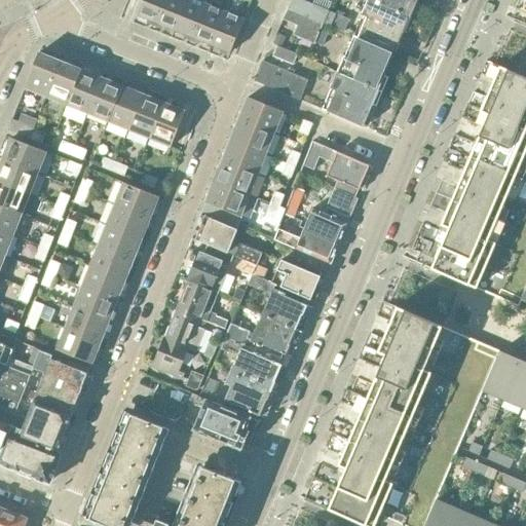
[(156,23),(165,0),(144,0),(138,14),(156,23)]
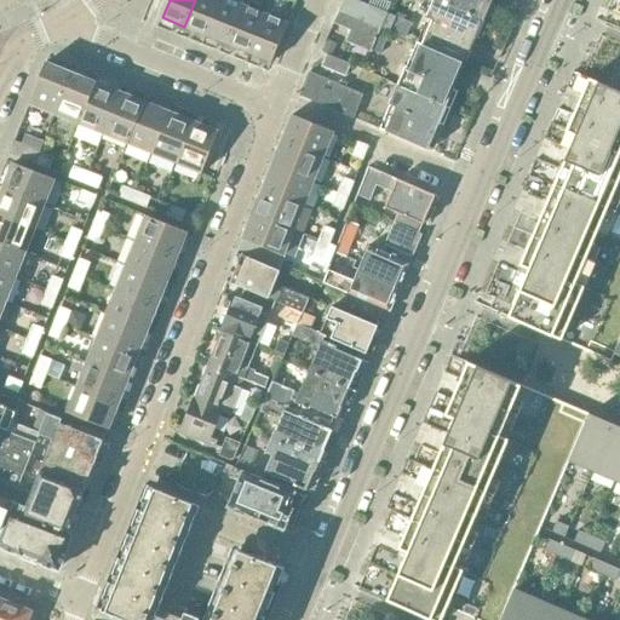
[(195,0),(184,27),(207,35),(220,0),(195,0)]
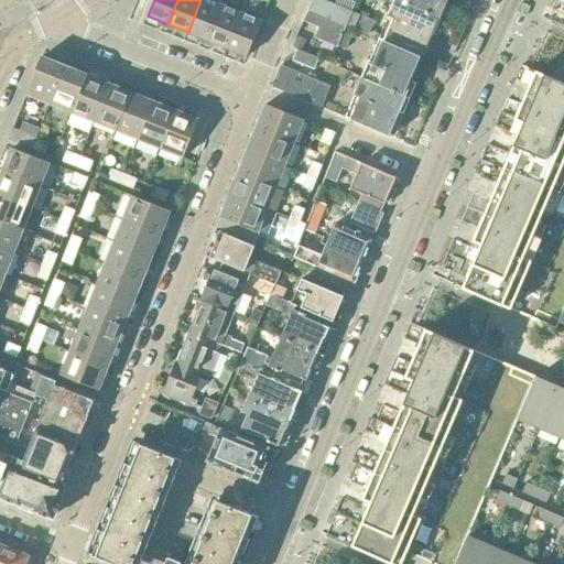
[(213,0),(201,0),(188,32),(208,40),(223,4),(213,0)]
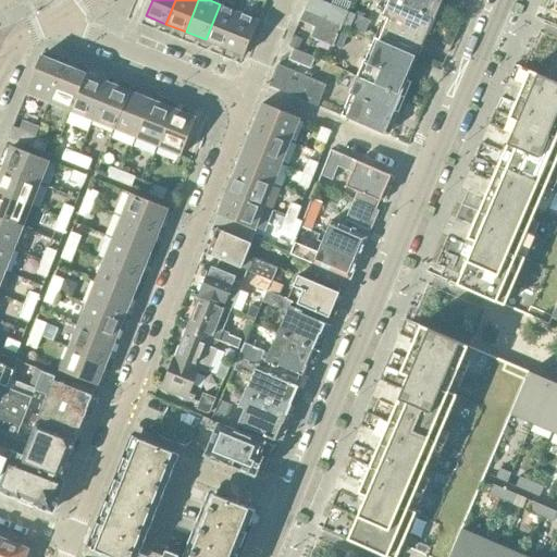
[(319,0),(310,0),(306,8),(356,29),(364,33),(369,23),(355,17),(356,14),(332,5),(319,0)]
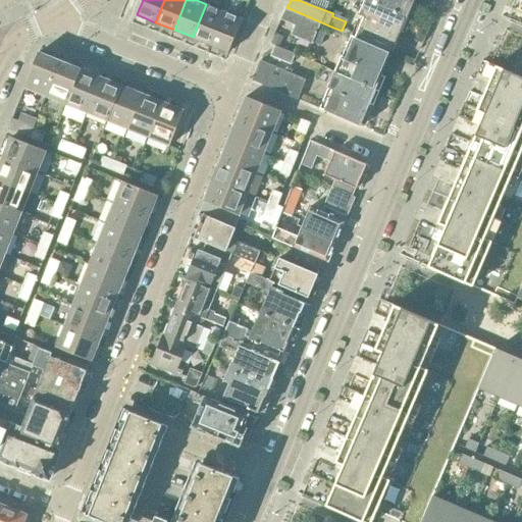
[(405,33),(411,17),(370,0),(366,0),(360,15),(365,17),(357,38),(392,52),(402,31),(405,33)]
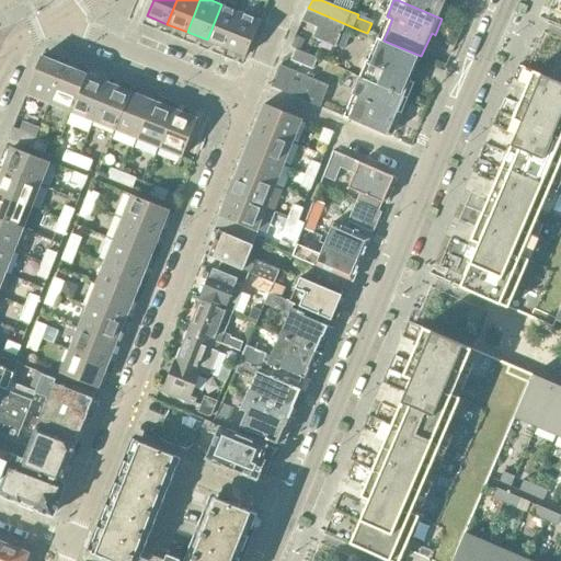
[(398,0),(442,19),(448,4),(444,2),(445,0),(398,0)]
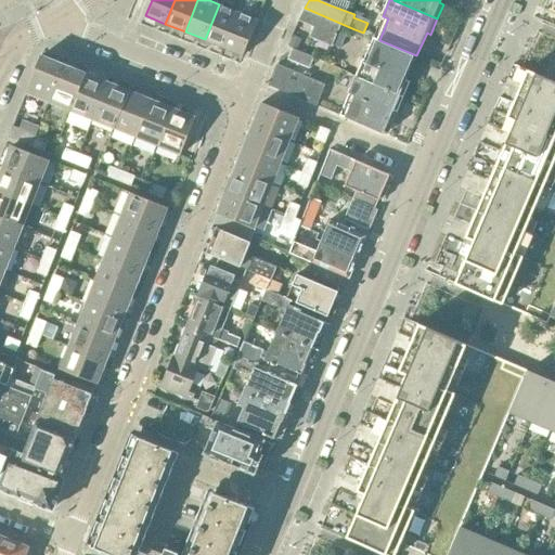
[(224,47),(239,12),(219,4),(205,39),(224,47)]
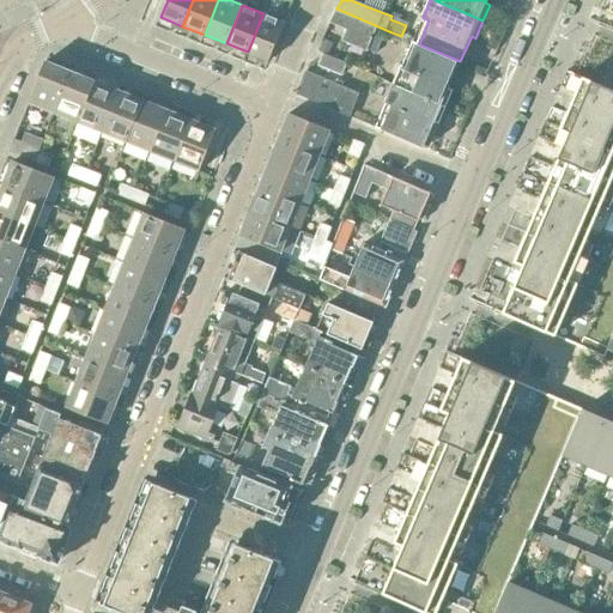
[(392,32),(337,8),(331,22),(347,29),(343,40),(366,50),(368,49),(377,54),(383,37),(374,34),(377,26),(386,30),(392,32)]
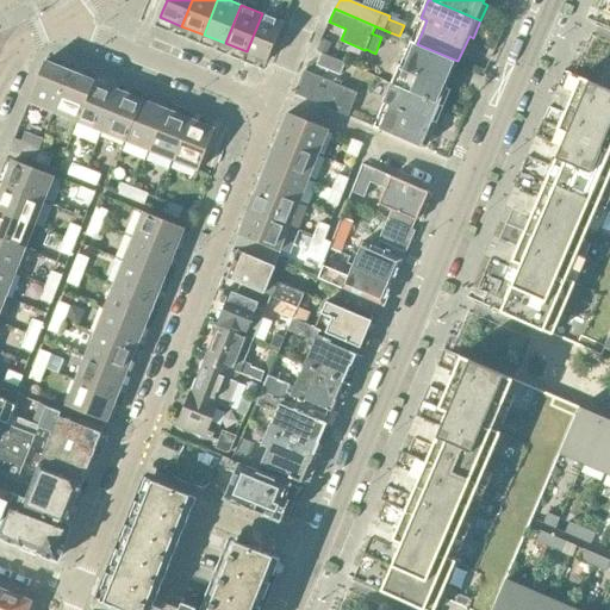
[(284,22),(262,13),(247,51),(268,61),(284,22)]
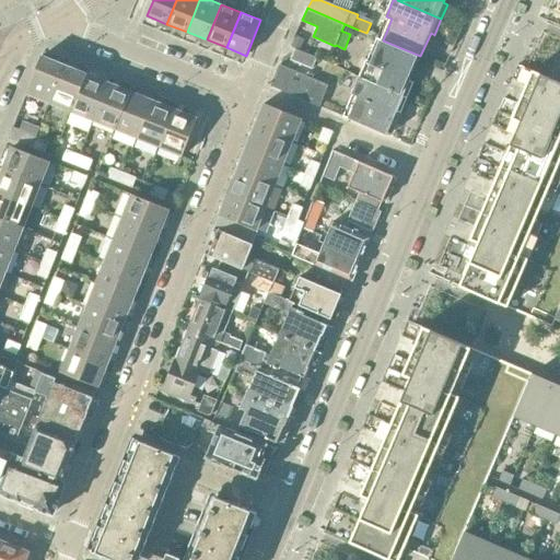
[(295,47),(295,48),(316,58),(316,57),(299,49),(303,41),(294,37),(291,45),(295,47)]
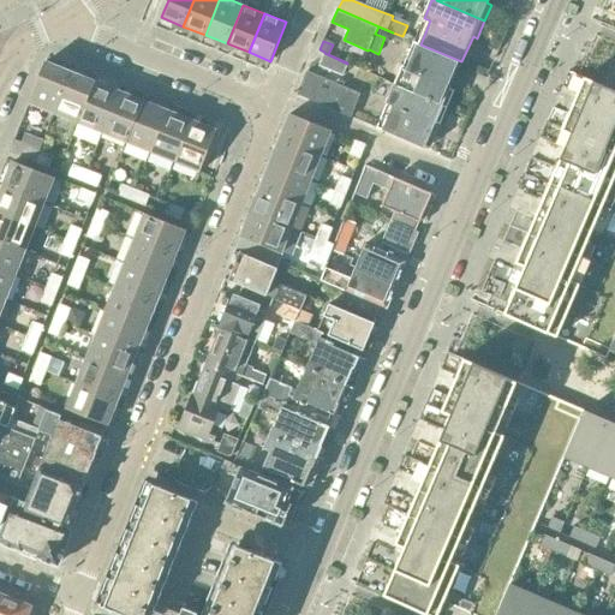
[(395,84),(447,107),(454,91),(449,88),(461,61),(421,45),(410,69),(404,66),(395,84)]
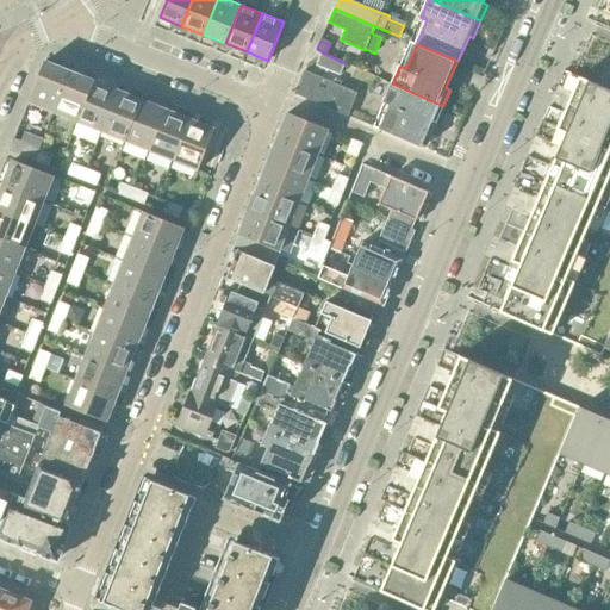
[(344,63),(322,53),(317,64),(340,74),(344,63)]
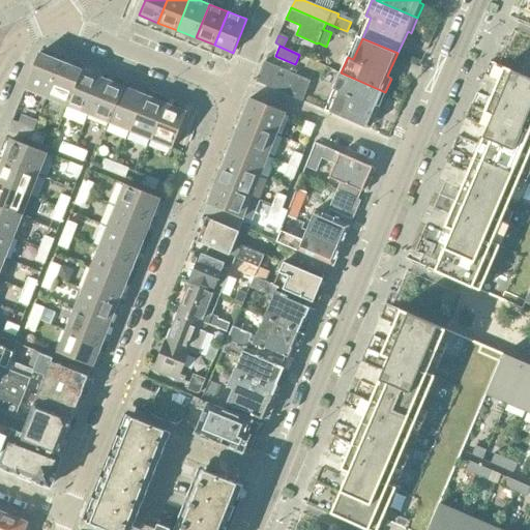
[(47,96),(60,61),(39,53),(26,88),(47,96)]
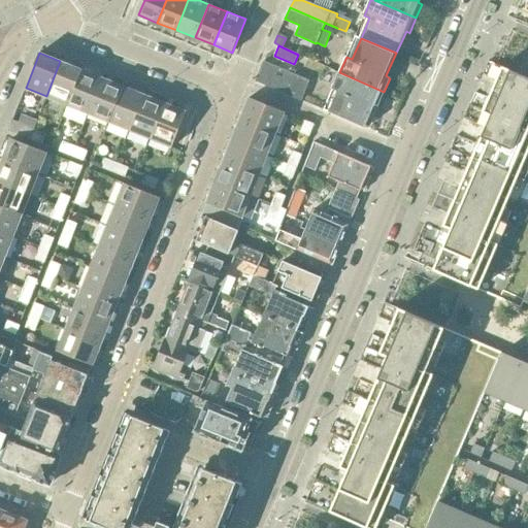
[(46,96),(67,104),(81,70),(60,61),(46,96)]
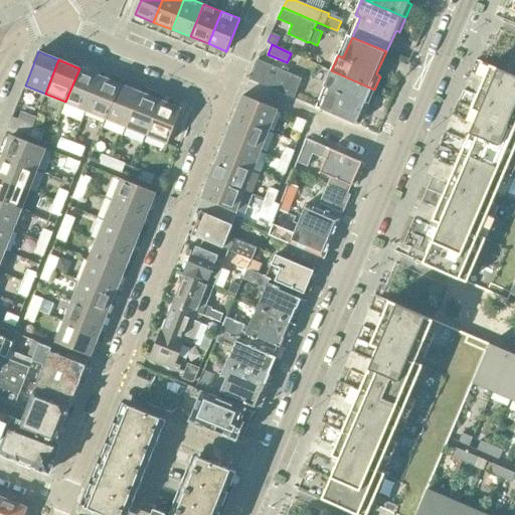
[(294,98),(301,79),(258,59),(249,78),(294,98)]
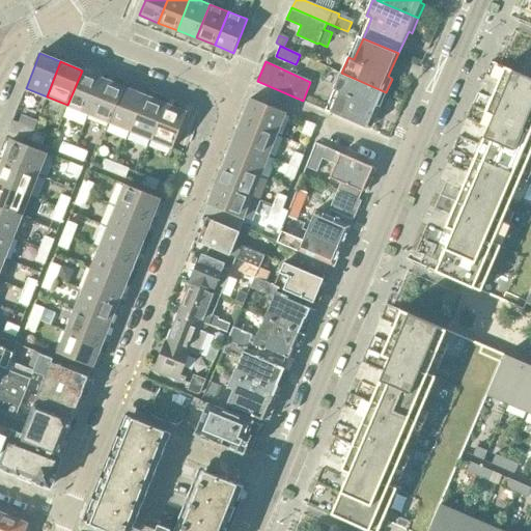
[(530,105),(530,78),(505,67),(496,90),(530,105)]
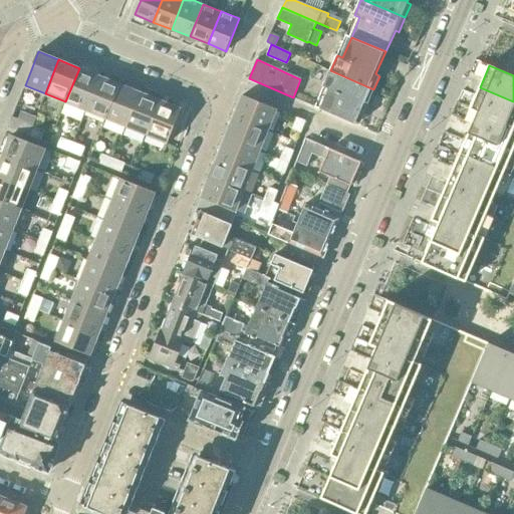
[(99,76),(79,68),(65,101),(86,109),(99,76)]
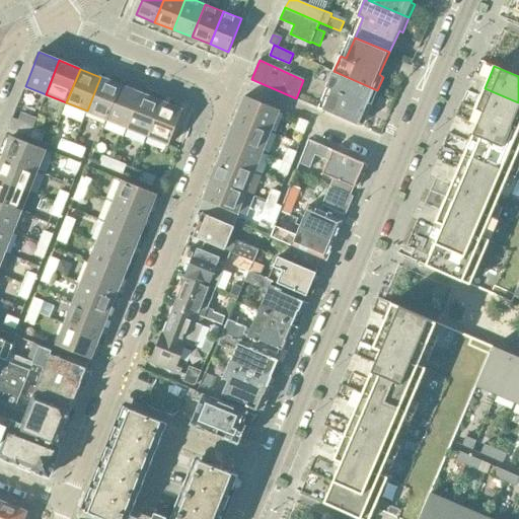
[(371,104),(377,90),(334,71),(326,87),(331,89),(322,110),(359,126),(360,124),(358,123),(367,102),(371,104)]
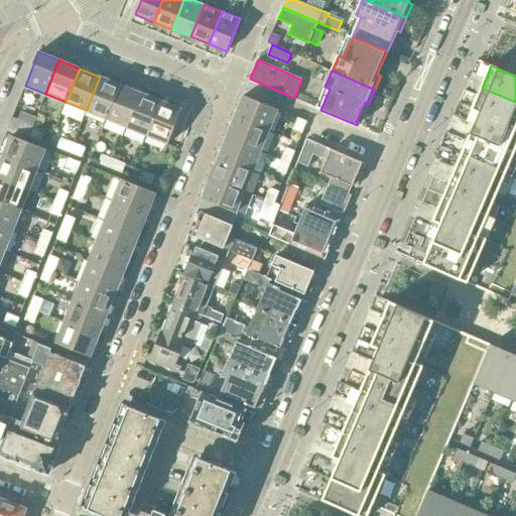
[(120,85),(100,77),(87,110),(107,118),(120,85)]
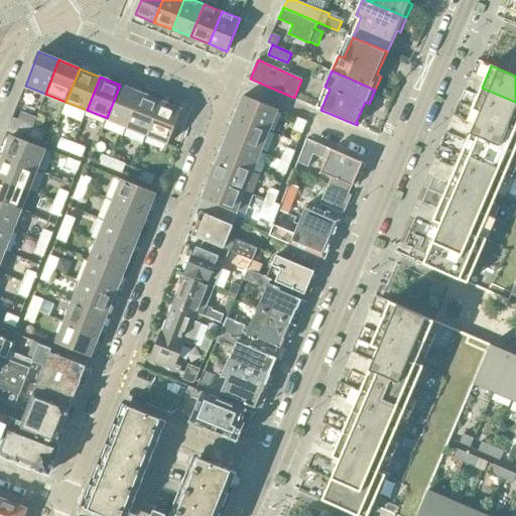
[(120,85),(107,118),(127,126),(141,93),(120,85)]
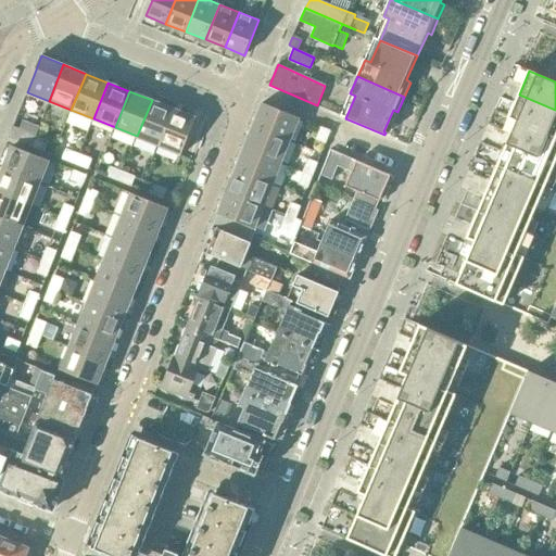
[(555,136),(555,134),(555,110),(519,95),(509,116),(555,136)]
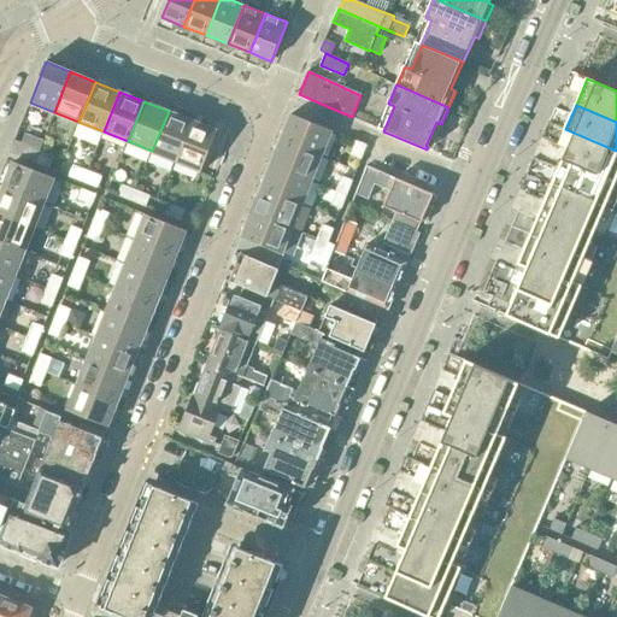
[(193,121),(169,111),(152,151),(177,162),(193,121)]
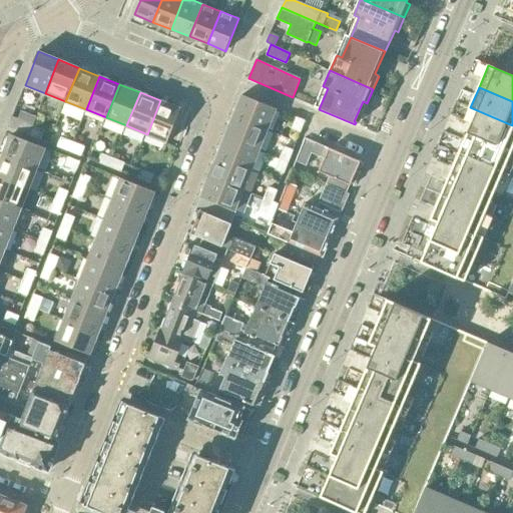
[(234,115),(268,128),(277,108),(242,94),(234,115)]
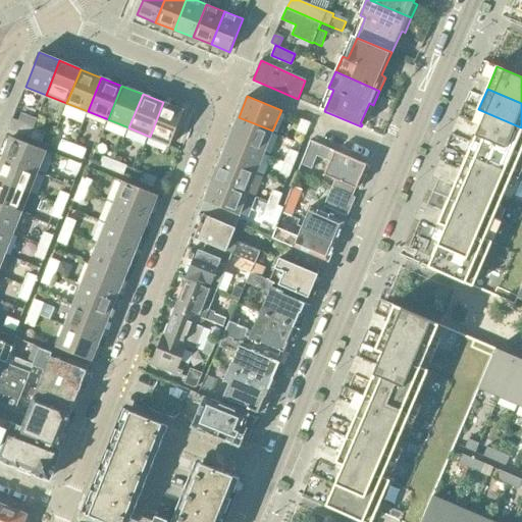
[(185,110),(163,102),(150,137),(170,145),(185,110)]
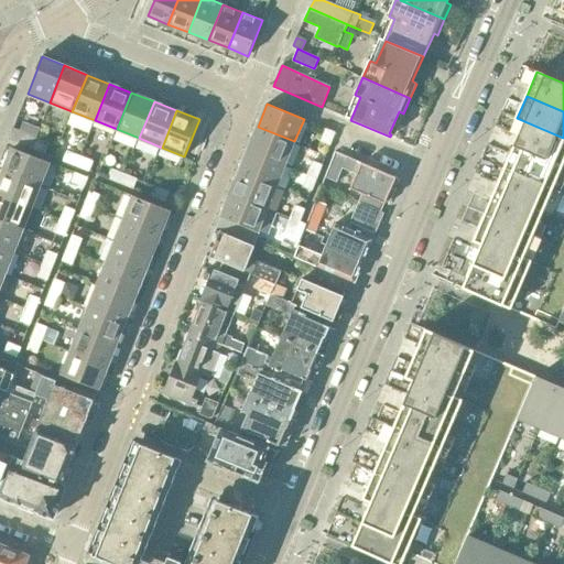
[(514,145),(562,165),(563,159),(563,138),(517,118),(517,119),(524,122),(514,145)]
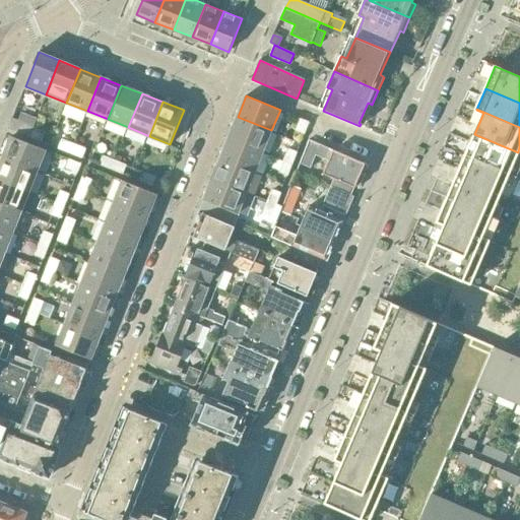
[(8,128),(29,136),(35,126),(38,118),(21,112),(18,120),(12,117),(8,128)]
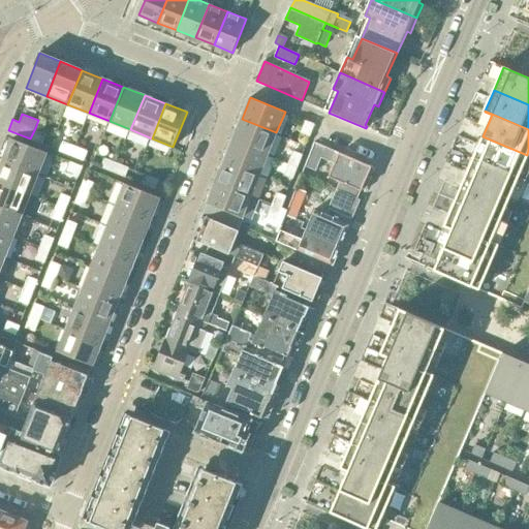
[(276,132),(242,119),(234,139),(268,154),(276,132)]
